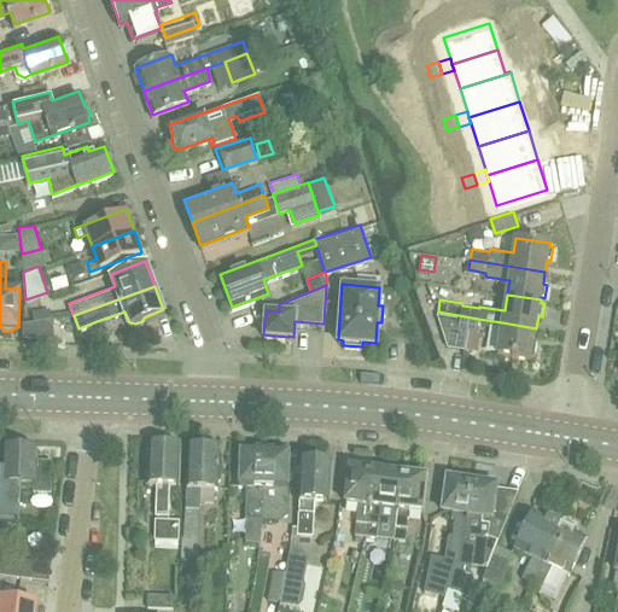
[(51,306),(33,308),(34,319),(52,316),(51,306)]
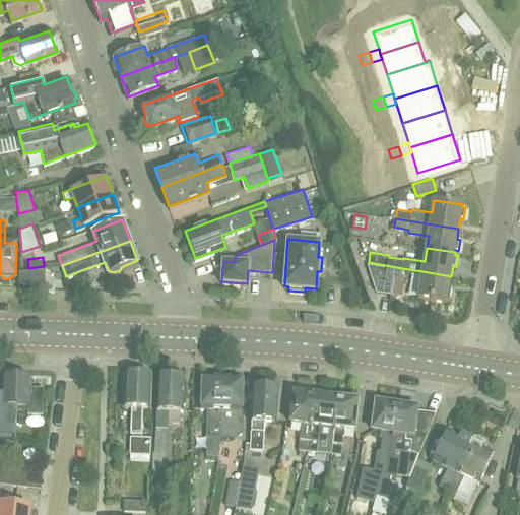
[(401,277),(402,268),(369,262),(376,288),(391,292),(394,275),(401,277)]
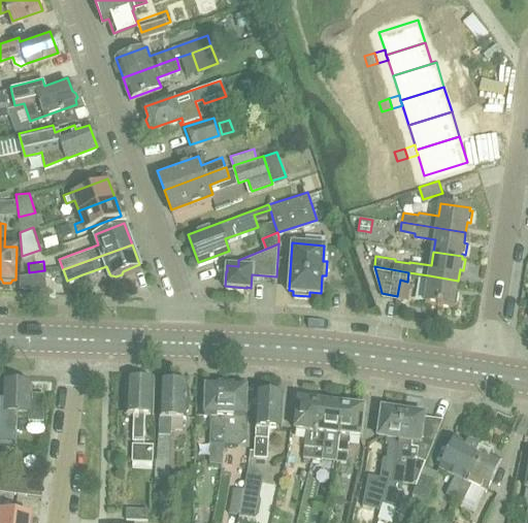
[(43,271),(20,275),(20,287),(45,288),(43,271)]
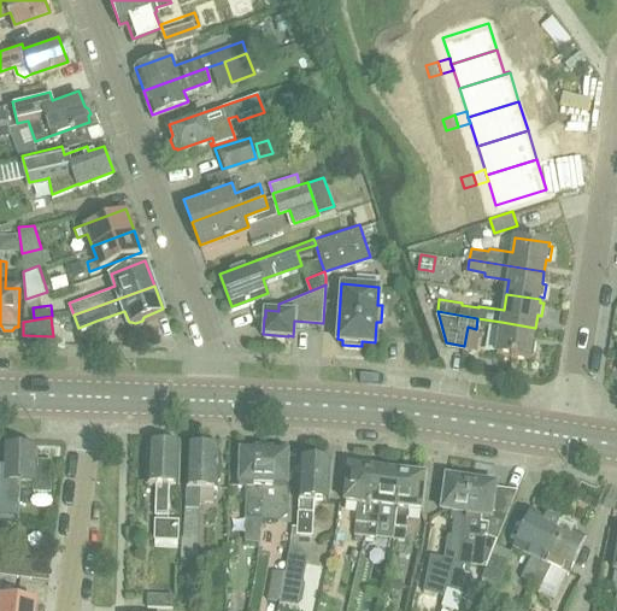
[(533,340),(535,328),(501,322),(497,352),(530,357),(532,353),(535,354),(538,341),(533,340)]
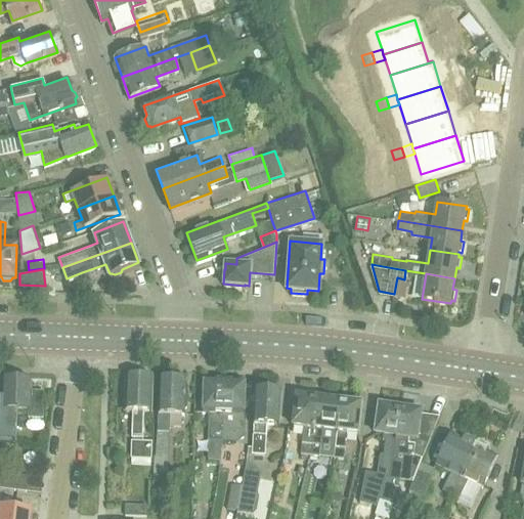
[(133,408),(132,430),(143,431),(144,409),(151,409),(153,377),(126,375),(125,408),(133,408)]
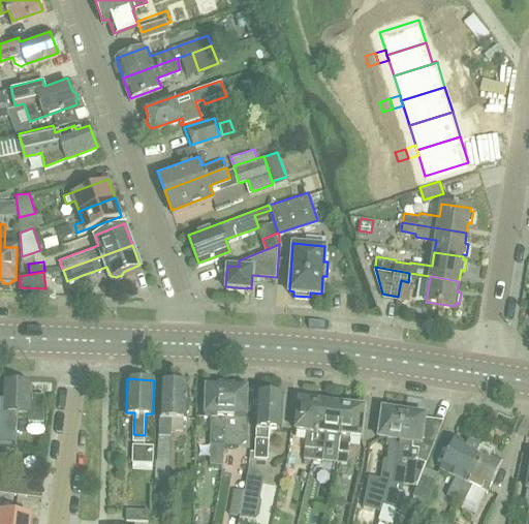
[(18,382),(4,381),(3,401),(0,400),(0,407),(0,440),(13,441),(13,436),(14,436),(16,412),(29,413),(29,419),(47,419),(48,392),(31,391),(31,382),(27,382),(25,380),(19,380),(18,382)]
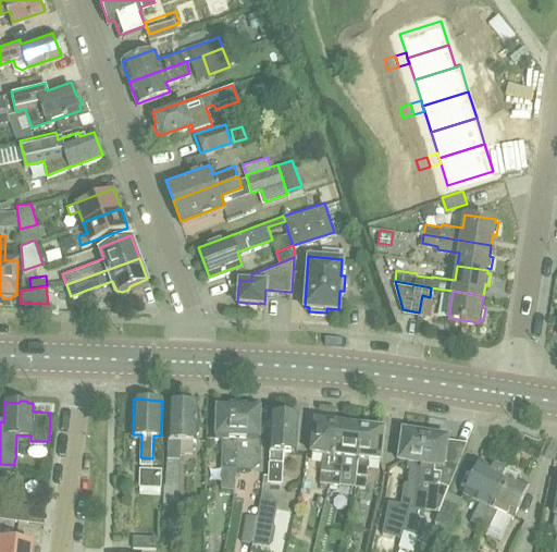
[(178,508),(181,450),(193,450),(193,438),(196,438),(197,402),(170,401),(165,508),(178,508)]
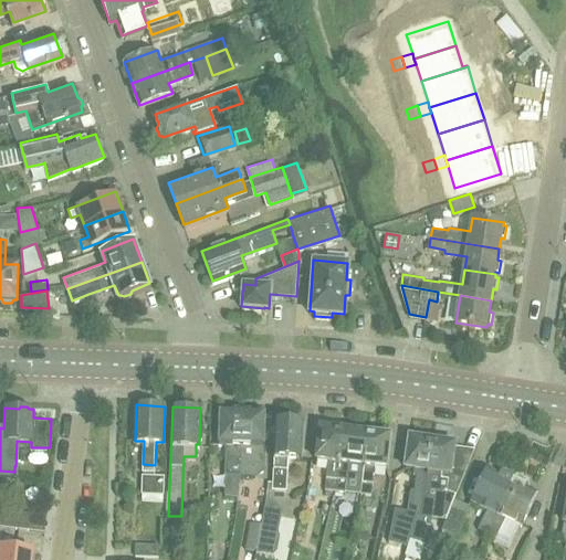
[(241,473),(243,409),(220,408),(219,442),(227,443),(226,473),(241,473)]
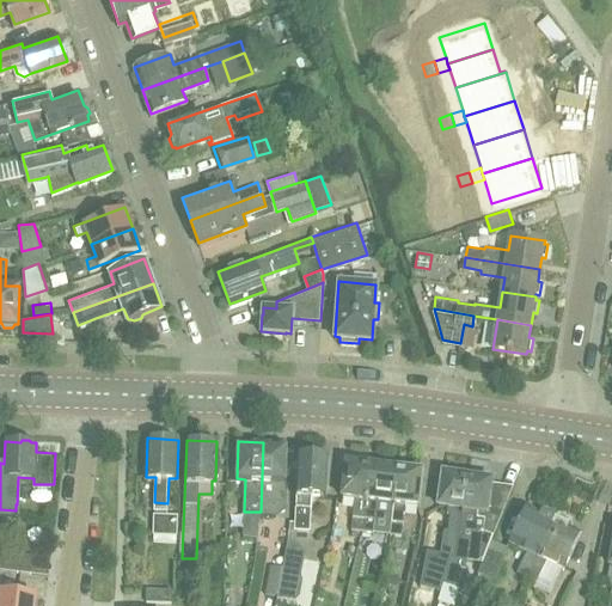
[(276,506),(285,507),(287,444),(263,442),(261,512),(276,513),(276,506)]
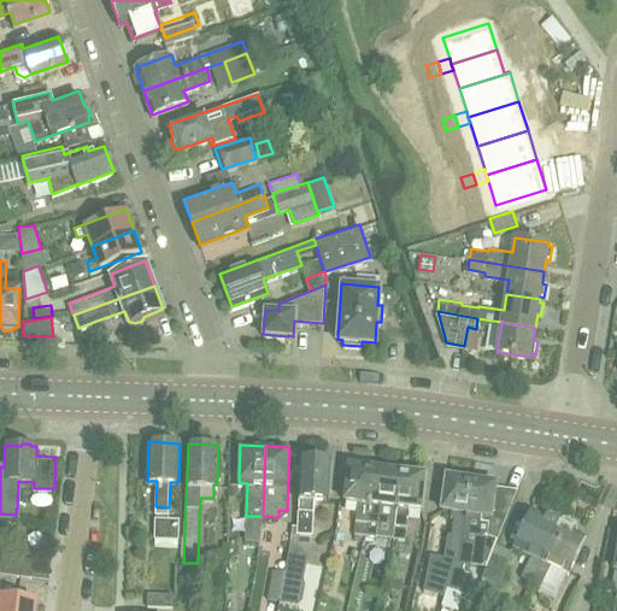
[(297,532),(312,533),(315,497),(328,498),(330,460),(328,459),(324,456),(318,456),(315,459),(301,458),(299,497),(297,532)]
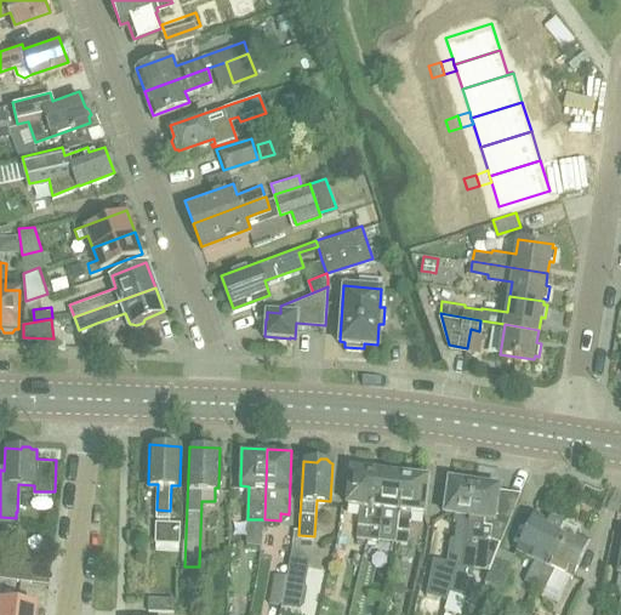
[(372,505),(376,470),(365,468),(366,466),(354,465),(353,467),(351,467),(346,502),(359,504),(355,535),(366,536),(370,505),(372,505)]
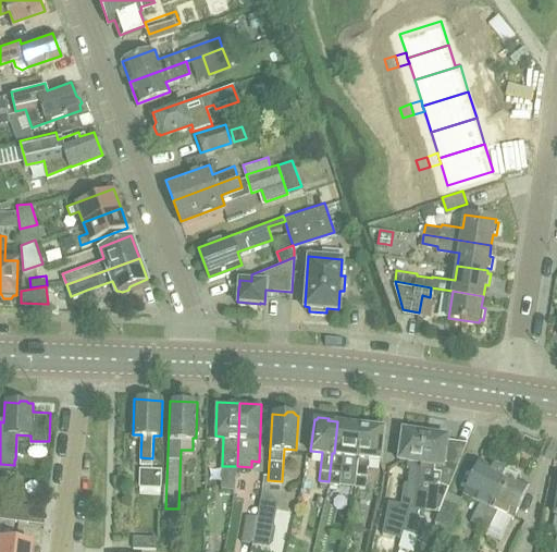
[(357,455),(360,424),(359,424),(359,421),(348,420),(348,422),(337,421),(334,453),(332,453),(329,481),(338,482),(341,468),(357,469),(358,456),(357,455)]
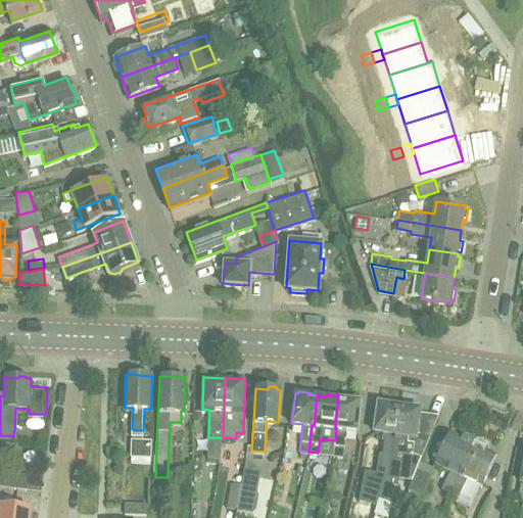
[(336,428),(335,440),(333,455),(343,456),(346,429),(358,430),(361,401),(359,401),(359,397),(348,396),(348,399),(338,397),(335,427),(336,428)]
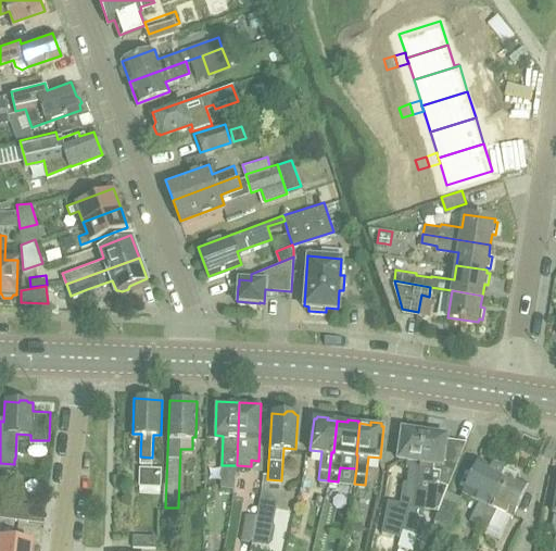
[(414,504),(417,484),(424,431),(402,428),(397,458),(406,459),(406,464),(408,465),(403,502),(387,500),(379,531),(401,535),(411,504),(414,504)]
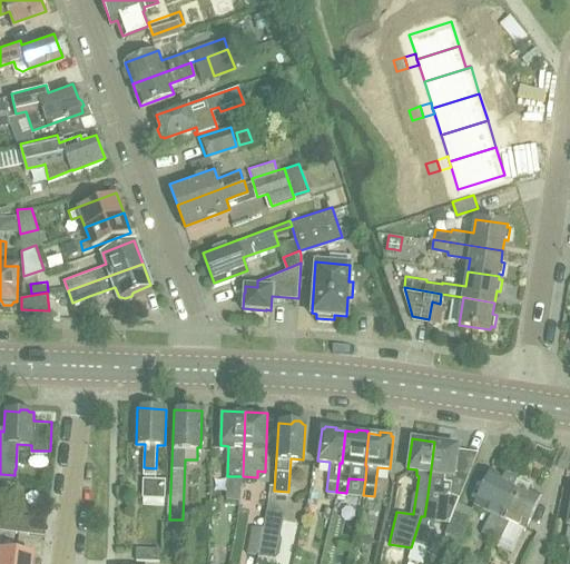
[(472,465),(454,462),(458,445),(434,442),(428,495),(424,516),(449,520),(458,500),(472,465)]
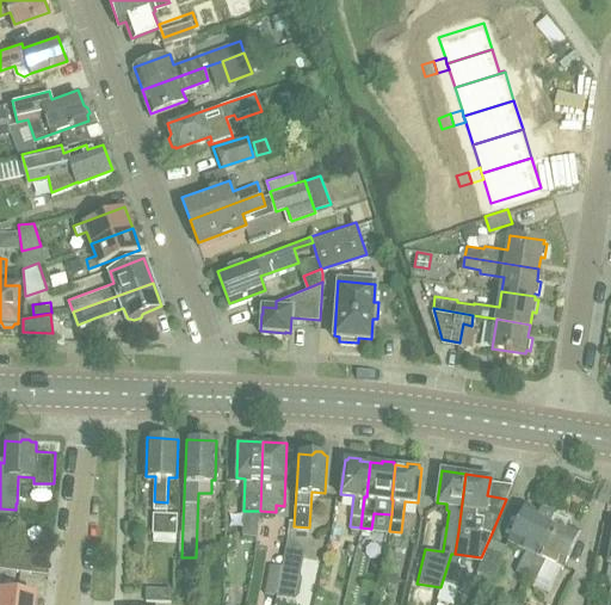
[(526,573),(557,510),(544,504),(538,508),(528,504),(519,523),(511,539),(528,548),(517,568),(526,573)]
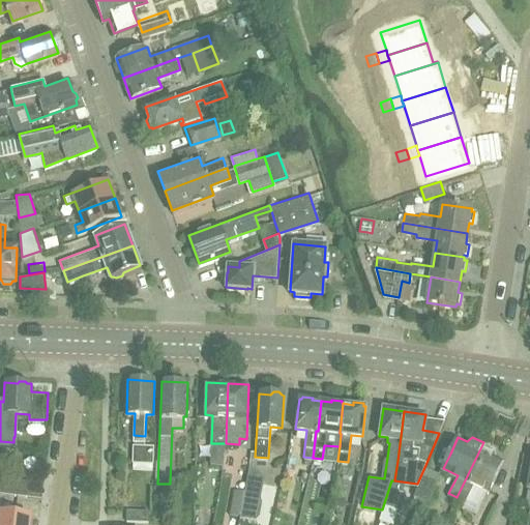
[(151,459),(152,440),(133,440),(133,458),(151,459)]
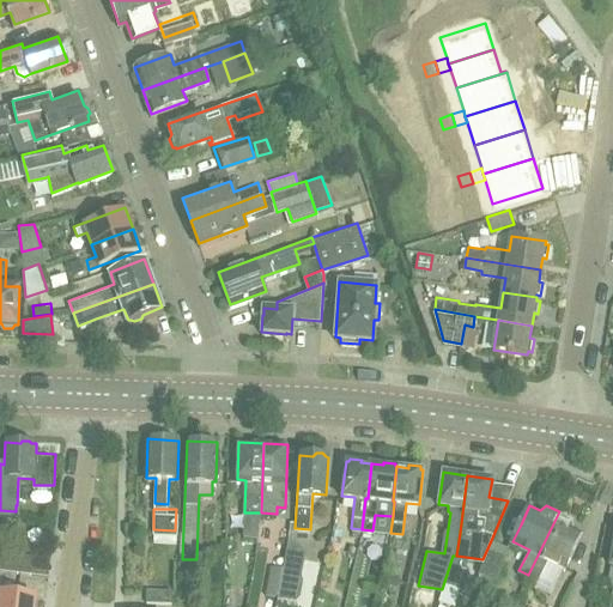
[(559,511),(528,575),(538,580),(547,559),(564,568),(582,532),(572,526),(571,517),(559,511)]
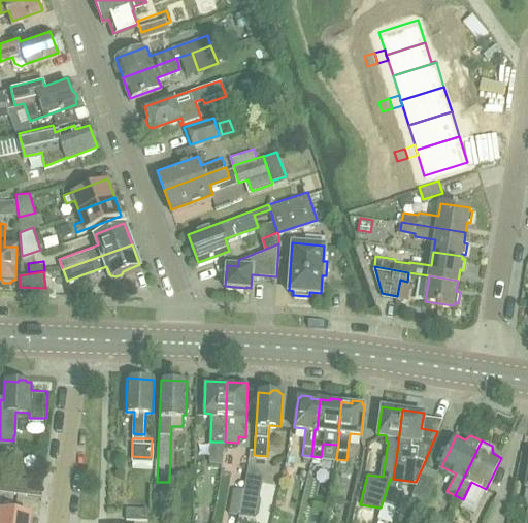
[(424,463),(416,482),(413,490),(426,495),(436,468),(424,463)]
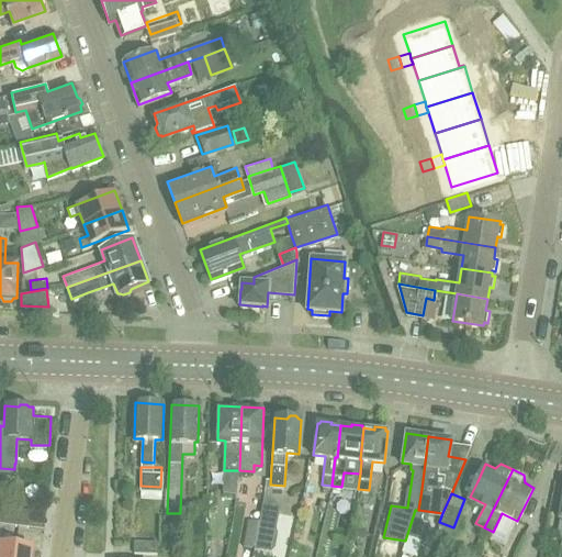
[(263,494),(257,530),(266,532),(274,526),(278,507),(270,496),(263,494)]
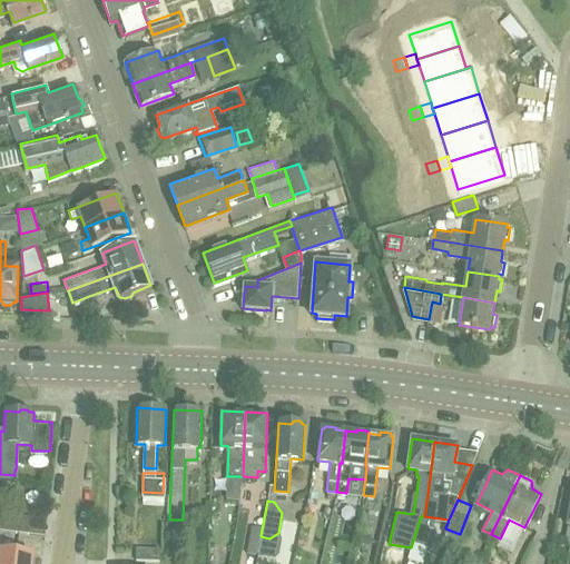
[(30,514),(0,510),(0,526),(28,531),(30,514)]
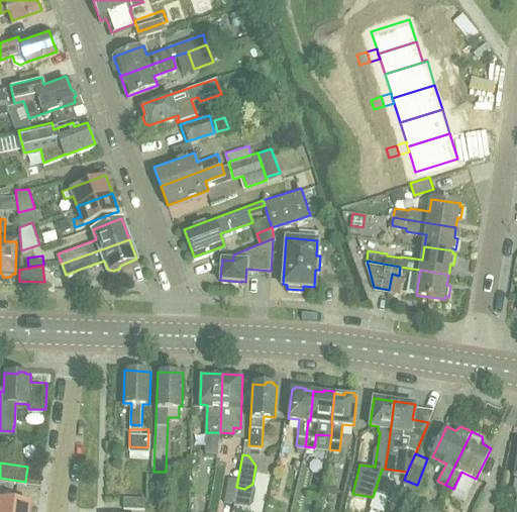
[(121,506),(143,507),(143,495),(122,494),(121,506)]
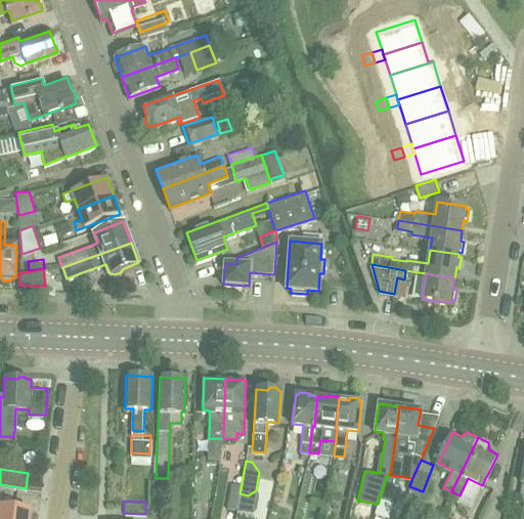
[(0,518),(29,518),(31,509),(0,505),(0,518)]
